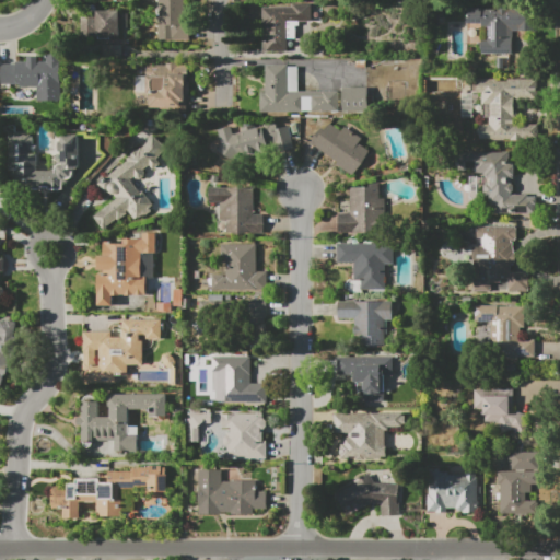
[(159,41),(159,0),(185,0),(185,22),(189,22),(189,41),(159,41)]
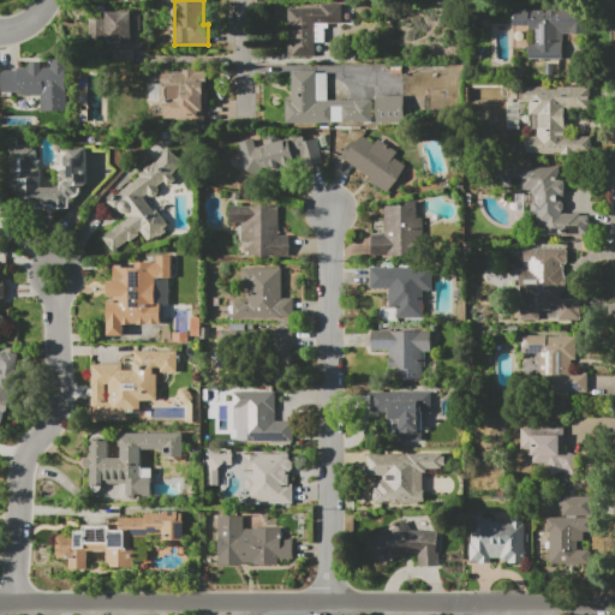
[(288,57),(287,7),(320,7),(320,4),(342,4),(344,23),(329,23),(329,29),(324,29),(324,42),(315,43),(316,55),(288,57)]
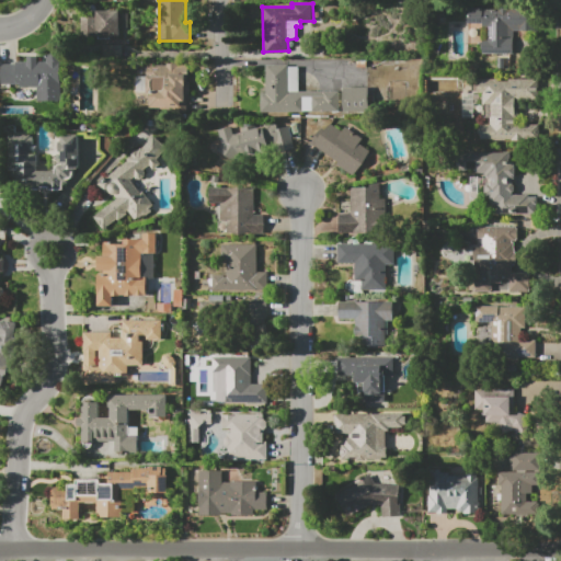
[(482,54),(482,24),(467,24),(467,9),(497,9),(497,4),(535,4),(535,33),(514,33),(514,54),(482,54)]
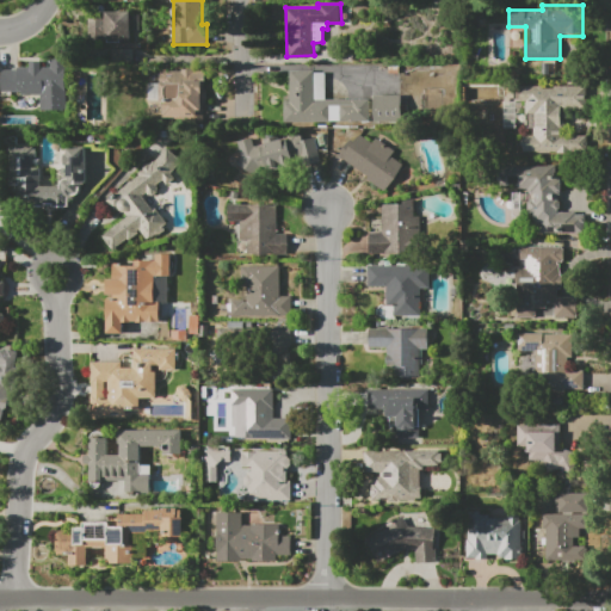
[(88,11),(130,11),(130,43),(106,43),(106,39),(88,39),(88,11)]
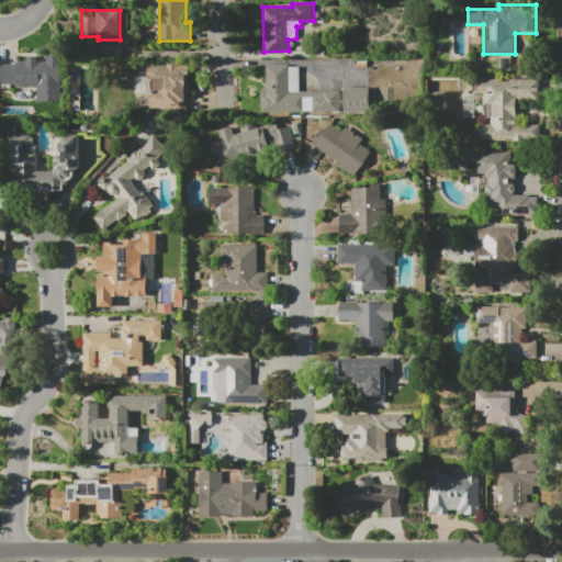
[(33,102),(33,90),(9,89),(10,85),(1,85),(1,64),(15,64),(15,62),(40,62),(40,55),(62,55),(62,102),(33,102)]
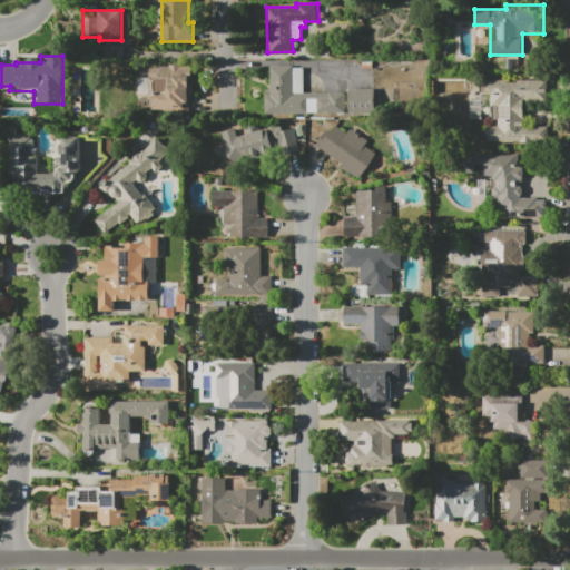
[(149,66),(169,66),(169,65),(180,65),(180,66),(192,66),(192,115),(169,115),(169,111),(163,111),(163,109),(150,109),(150,97),(149,97),(149,66)]
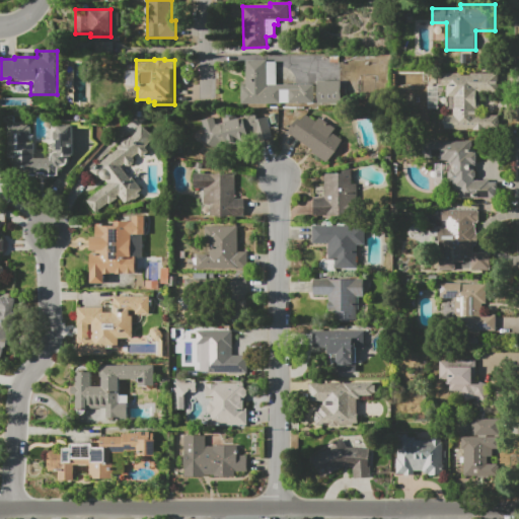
[(241,104),(240,81),(245,81),(245,59),(267,59),(267,62),(277,62),(277,84),(314,84),(314,80),(342,80),(342,103),(241,104)]
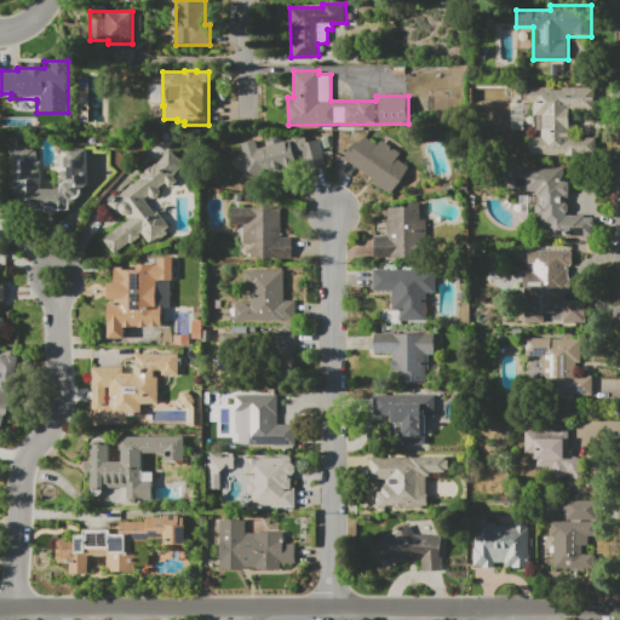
[(527,86),(601,86),(601,110),(570,110),(570,121),(570,131),(570,136),(585,136),(585,138),(596,138),(596,154),(585,154),(585,156),(566,156),(566,154),(558,154),(558,156),(544,156),(544,154),(530,154),(530,150),(529,150),(528,149),(528,148),(527,145),(528,144),(529,143),(530,142),(530,137),(541,137),(541,130),(534,130),(534,116),(533,116),(533,103),(527,103),(527,86)]
